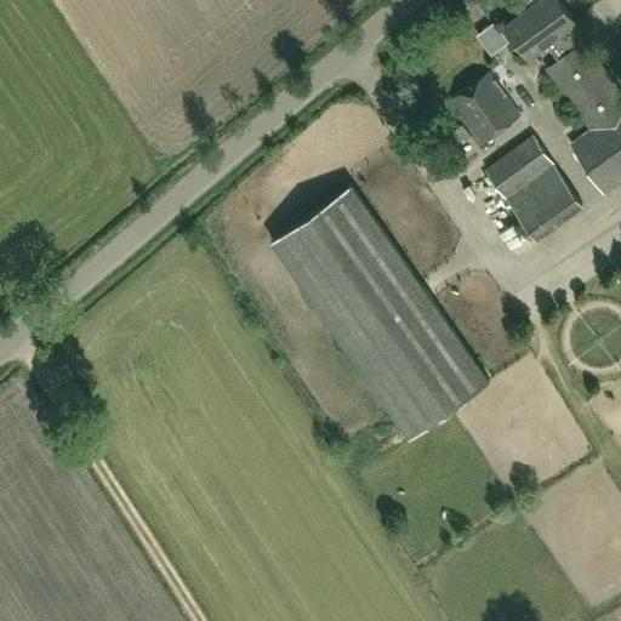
[(558,0),(541,0),(505,27),(529,58),(548,44),(560,58),(546,69),(591,129),(571,143),(605,191),(620,178),(620,91),(584,41),(581,43),(569,28),(575,23),(558,0)]
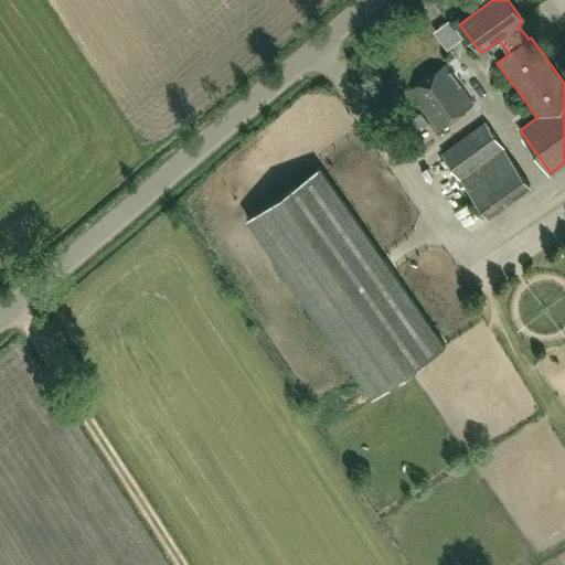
[(439,130),(473,105),(446,66),(412,91),(439,130)]
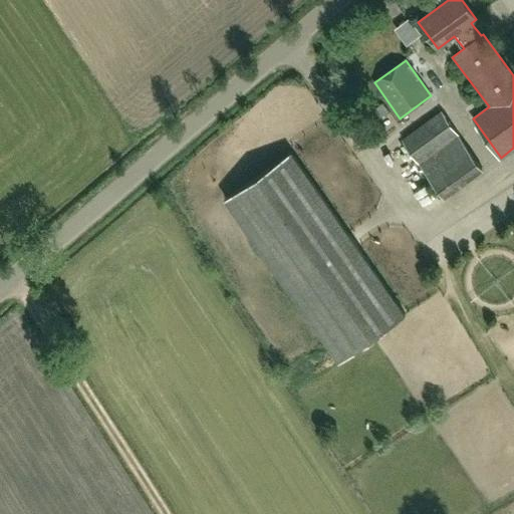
[(484,170),(443,113),(403,143),(445,198),(484,170)]
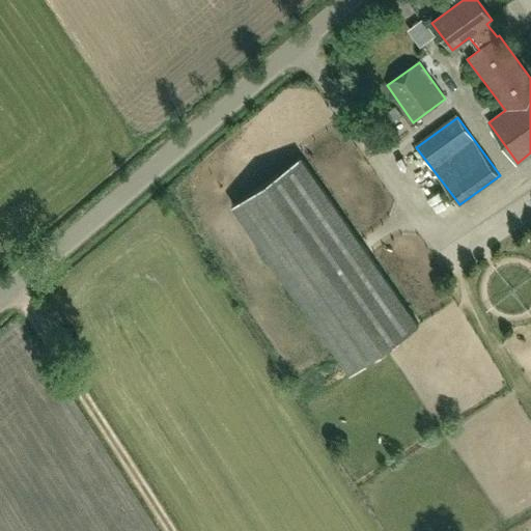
[(419,328),(301,158),(232,205),(351,375),(419,328)]
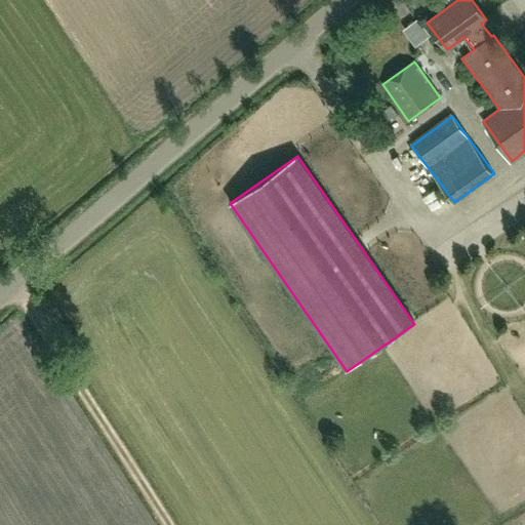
[(67,331),(65,334),(62,336),(68,345),(74,340),(67,331)]
